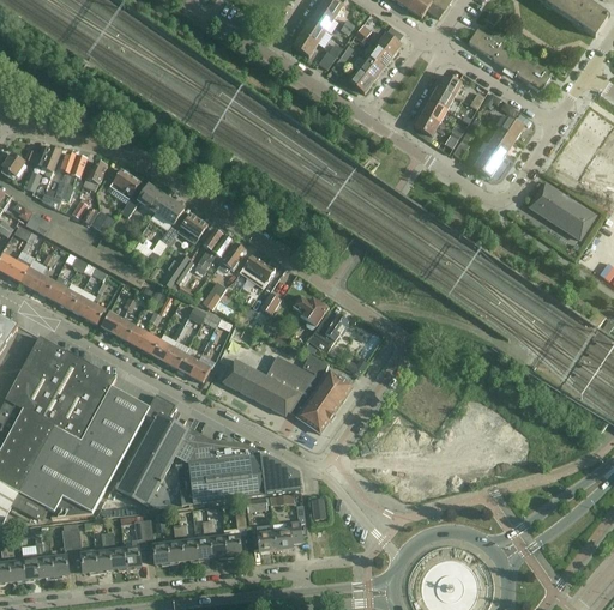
[(323,0),(318,7),(335,18),(343,5),(336,0),(323,0)]
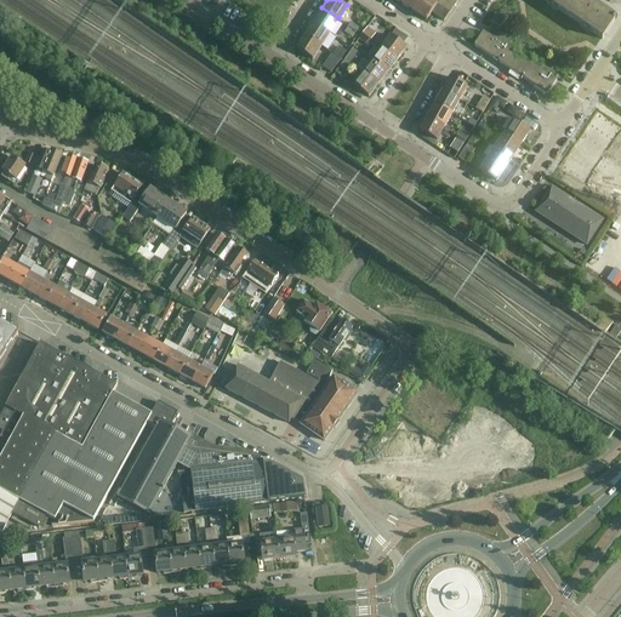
[(419,0),(414,9),(427,18),(432,10),(437,3),(438,1),(437,1),(434,0),(419,0)]
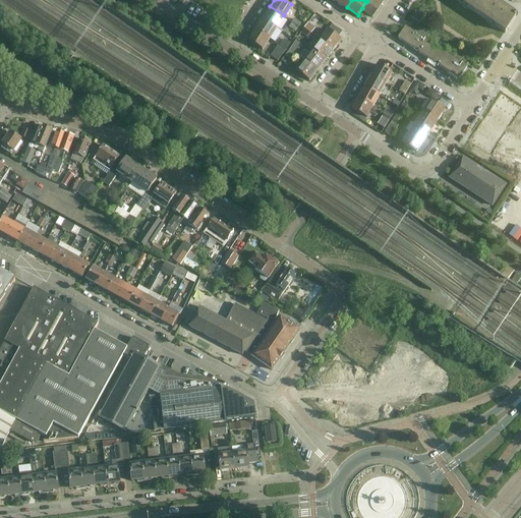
[(366,2),(377,8),(381,3),(375,0),(366,0),(366,1),(367,1),(366,2)]
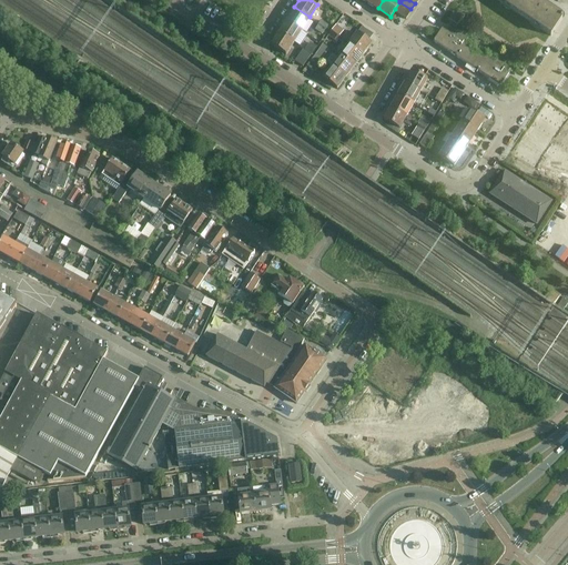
[(507,0),(505,2),(520,13),(529,0),(507,0)]
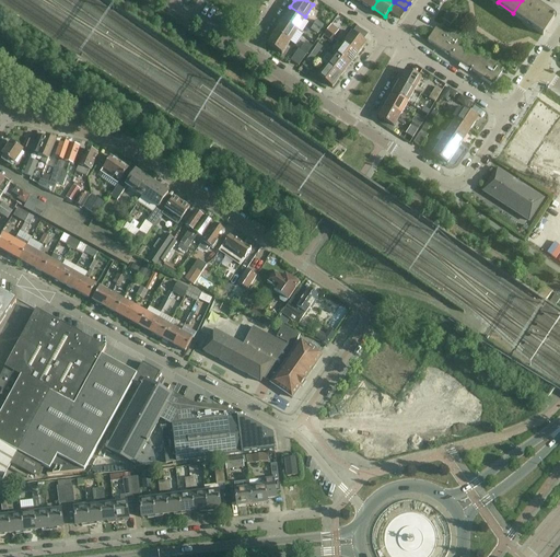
[(543,33),(555,15),(532,0),(522,0),(513,13),(543,33)]
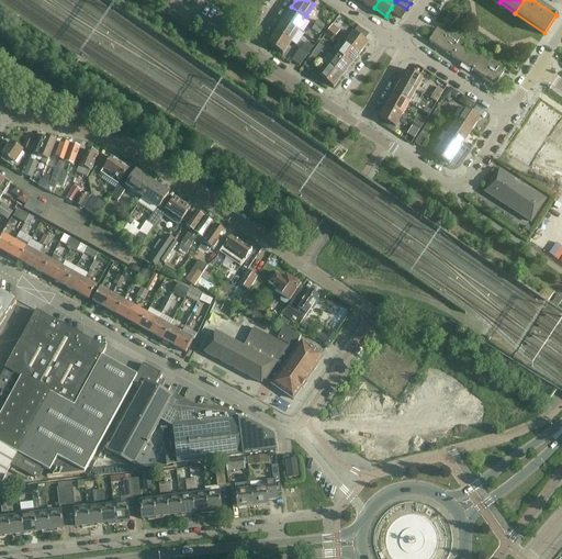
[(391,9),(402,17),(406,9),(395,2),(391,9)]
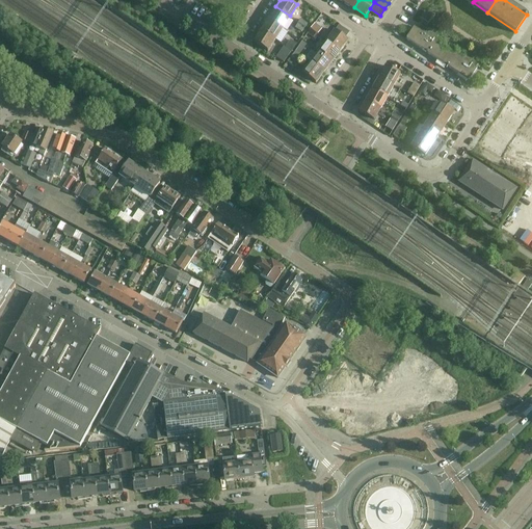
[(290,16),(275,6),(269,18),(283,27),(290,16)]
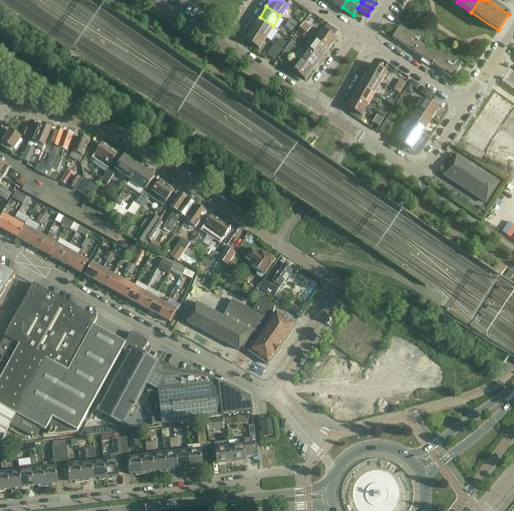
[(410,9),(406,16),(414,21),(418,14),(410,9)]
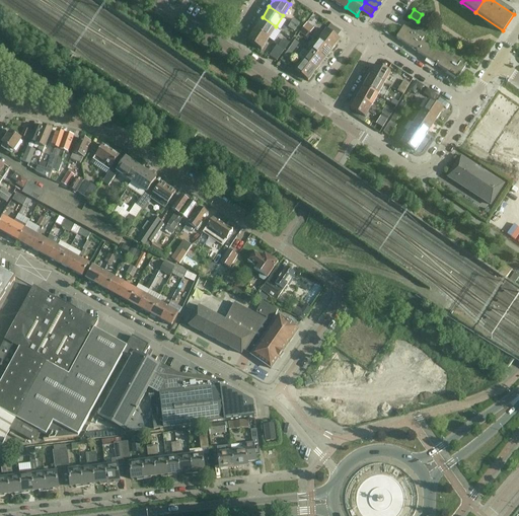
[(290,20),(297,25),(300,21),(293,16),(290,20)]
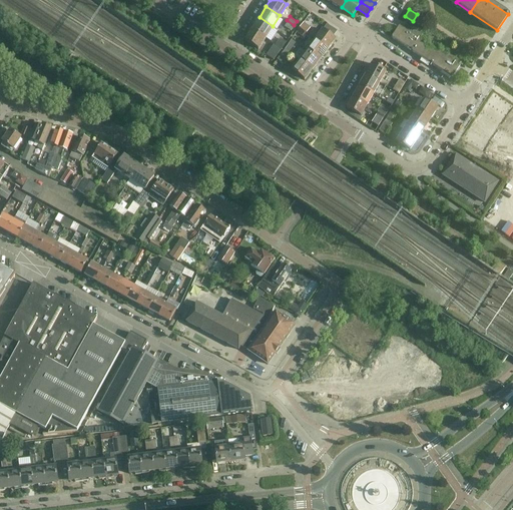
[(273,26),(260,17),(251,27),(266,37),(273,26)]
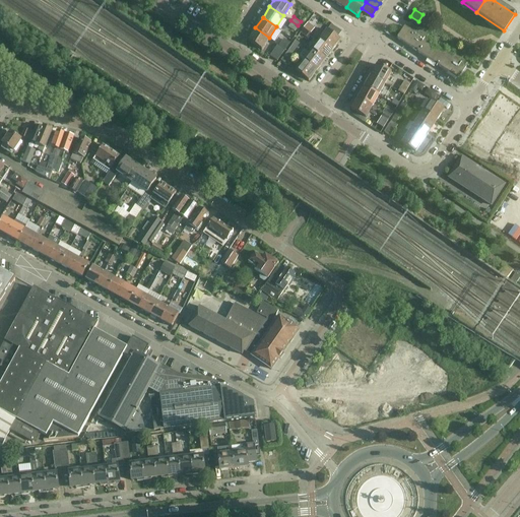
[(298,25),(290,20),(287,24),(295,28),(298,25)]
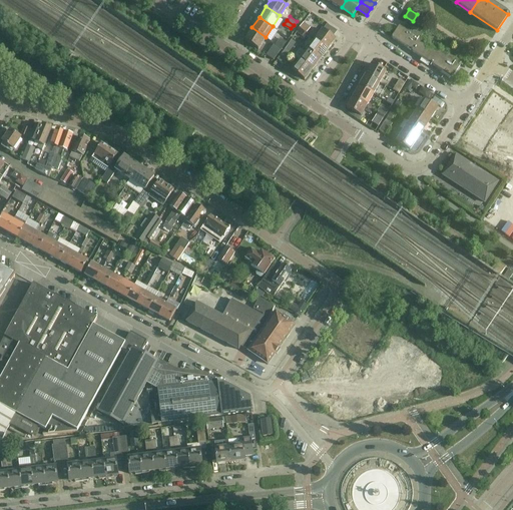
[(300,25),(307,31),(311,25),(304,20),(300,25)]
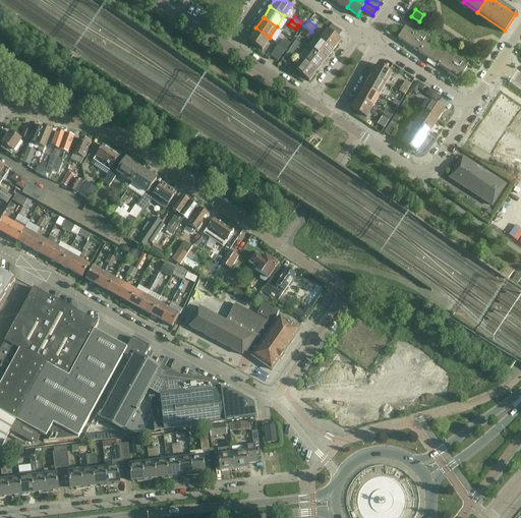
[(405,24),(397,36),(414,48),(417,50),(425,38),(426,38),(428,35),(428,34),(418,26),(415,31),(409,26),(405,24)]
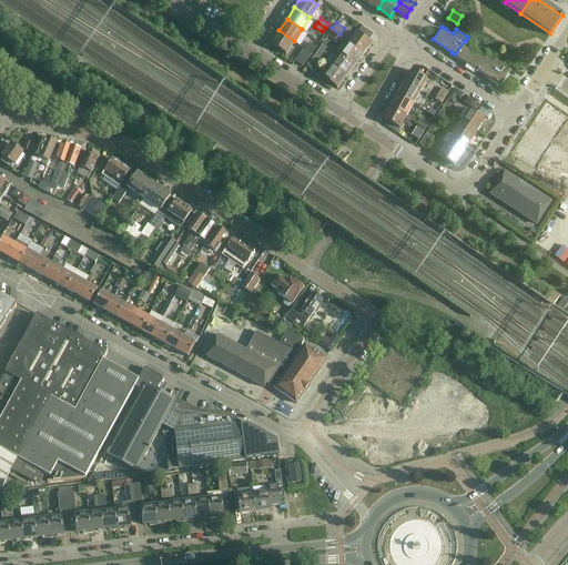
[(340,34),(332,28),(327,33),(335,39),(340,34)]
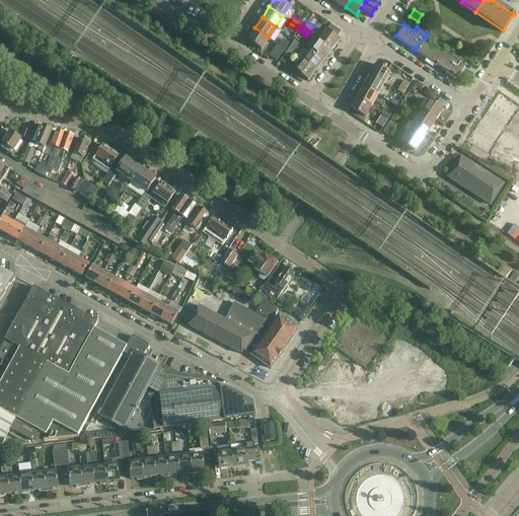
[(269,38),(254,27),(247,39),(262,48),(269,38)]
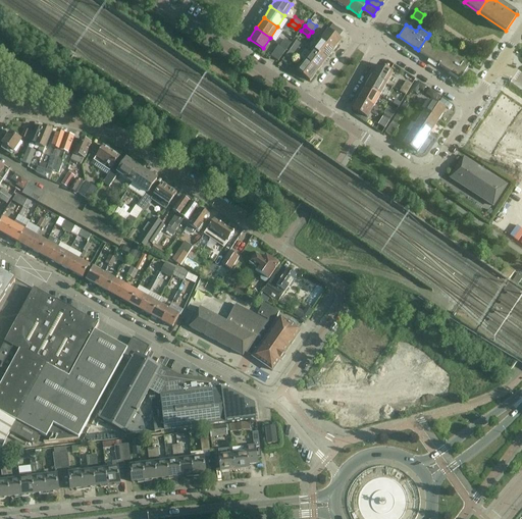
[(320,38),(333,48),(342,38),(327,28),(320,38)]
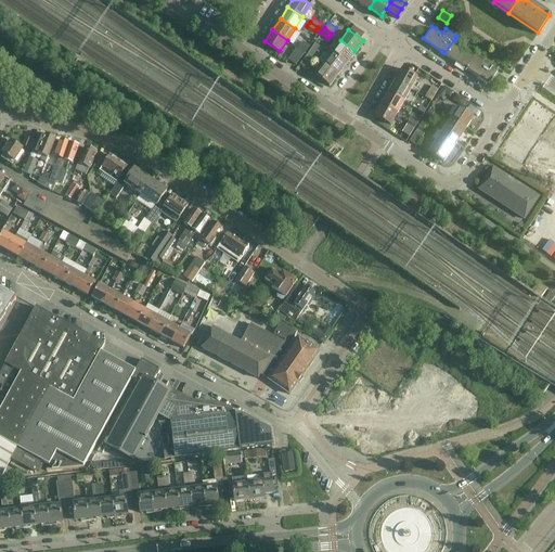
[(305,40),(299,48),(304,51),(310,43),(305,40)]
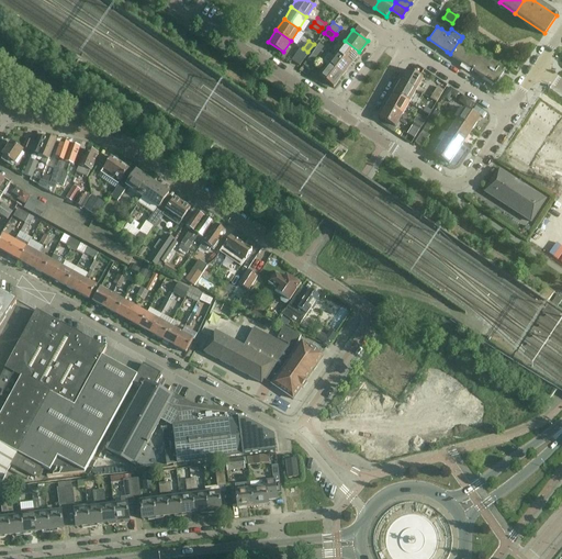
[(359,52),(345,41),(336,52),(350,63),(359,52)]
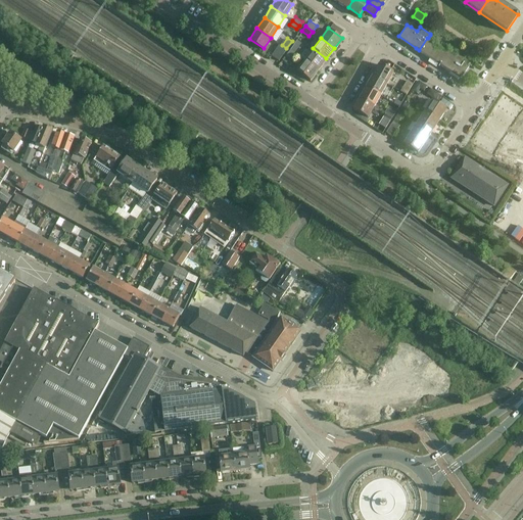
[(427,38),(419,50),(429,56),(437,45),(428,38),(427,38)]
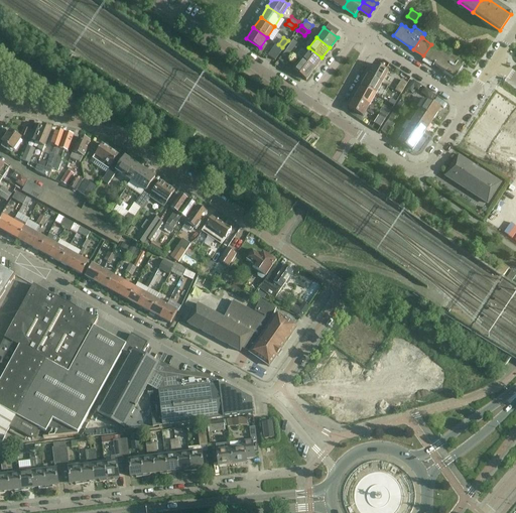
[(275,58),(282,47),(278,44),(275,42),(268,53),(275,58)]
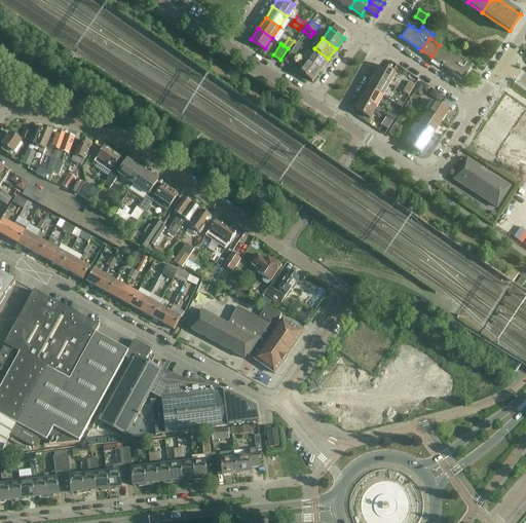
[(440,45),(431,57),(443,64),(450,52),(440,45)]
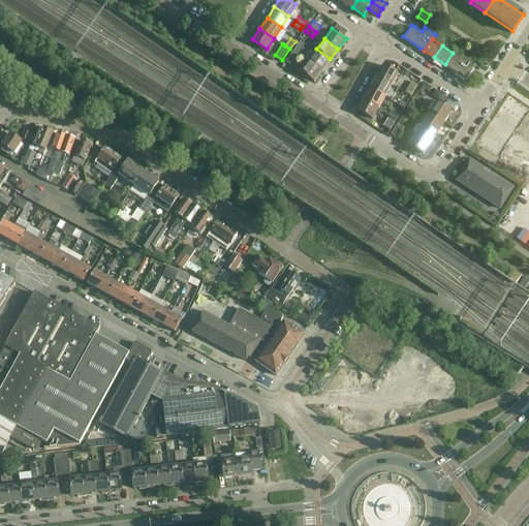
[(294,49),(293,49),(285,59),(293,65),(301,54),(300,53),(294,49)]
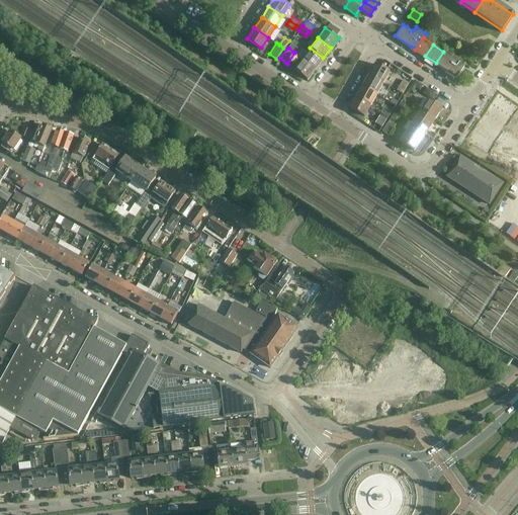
[(323,58),(310,48),(301,58),(315,69),(323,58)]
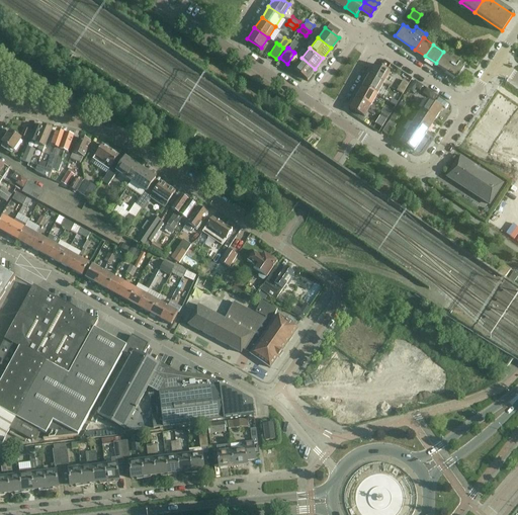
[(443,52),(436,63),(445,70),(453,58),(443,52)]
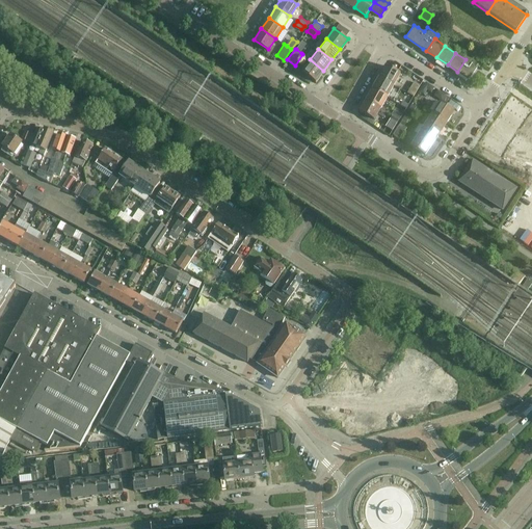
[(323,71),(310,59),(301,71),(316,81),(323,71)]
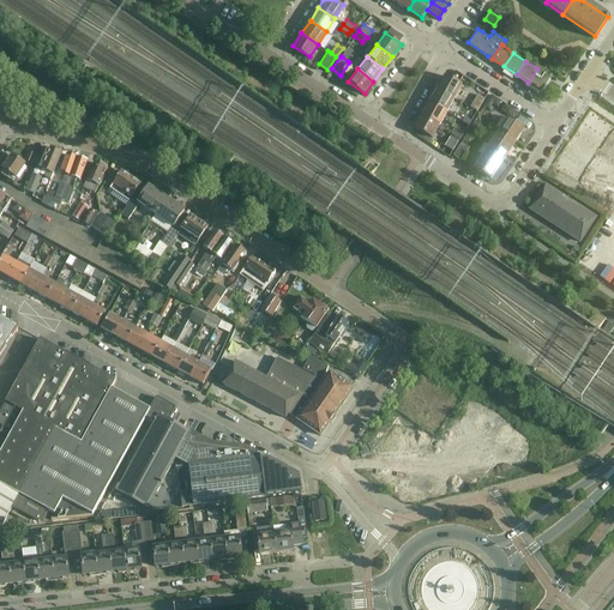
[(537,68),(528,83),(541,91),(551,77),(537,68)]
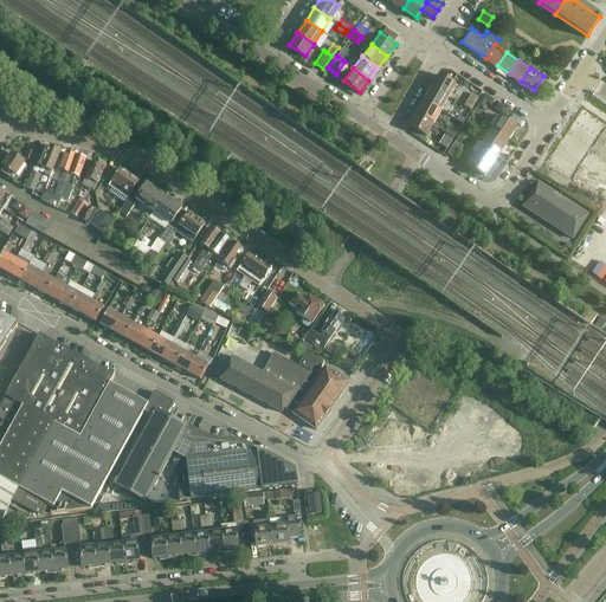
[(432,85),(449,96),(457,82),(439,72),(432,85)]
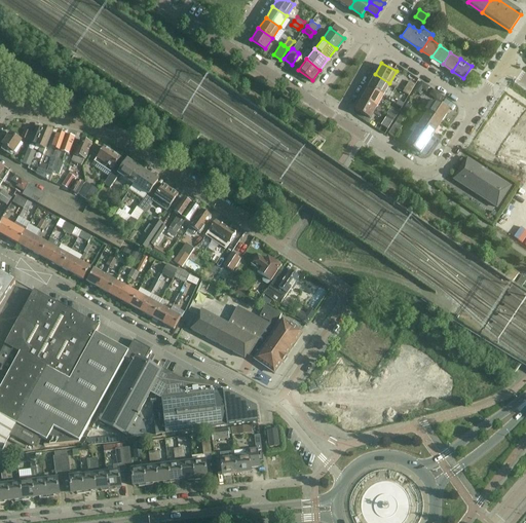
[(389,83),(375,74),(368,86),(383,95),(389,83)]
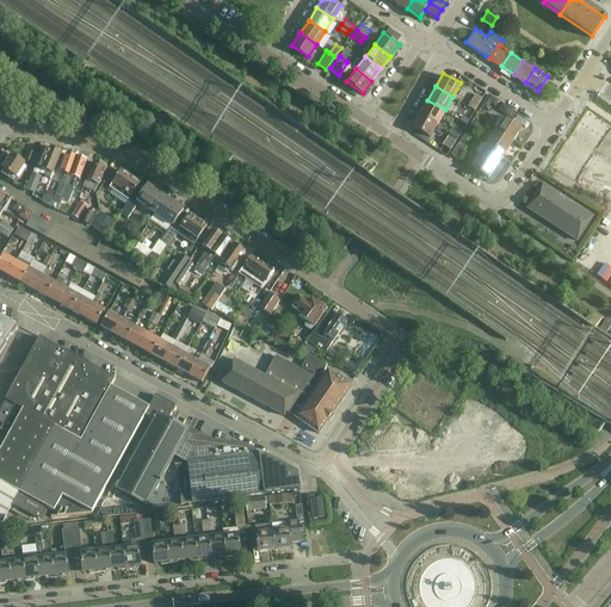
[(475,92),(468,105),(474,109),(475,109),(482,95),(475,92)]
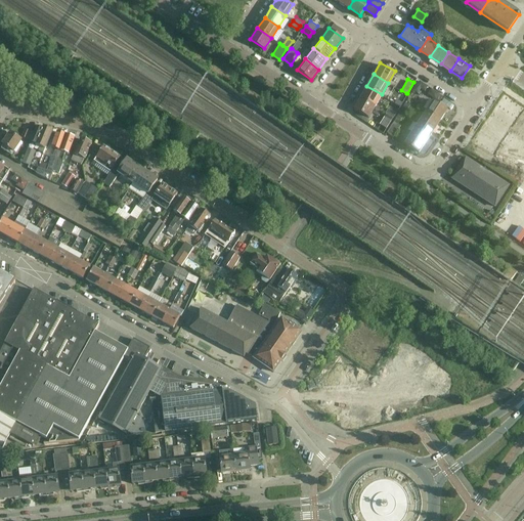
[(420,79),(413,88),(418,91),(421,87),(424,89),(428,84),(420,79)]
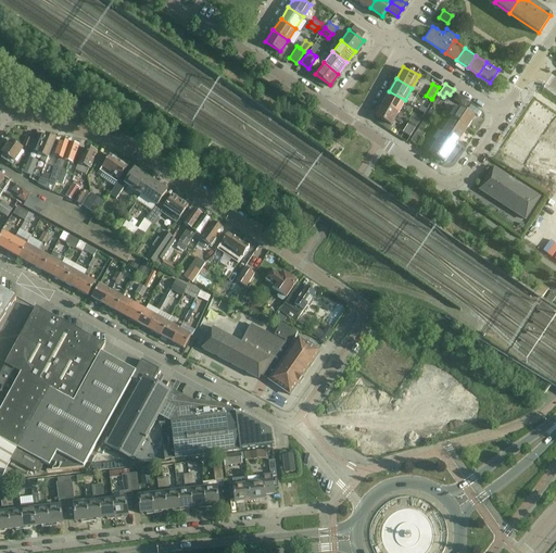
[(405,100),(389,91),(382,103),(399,112),(405,100)]
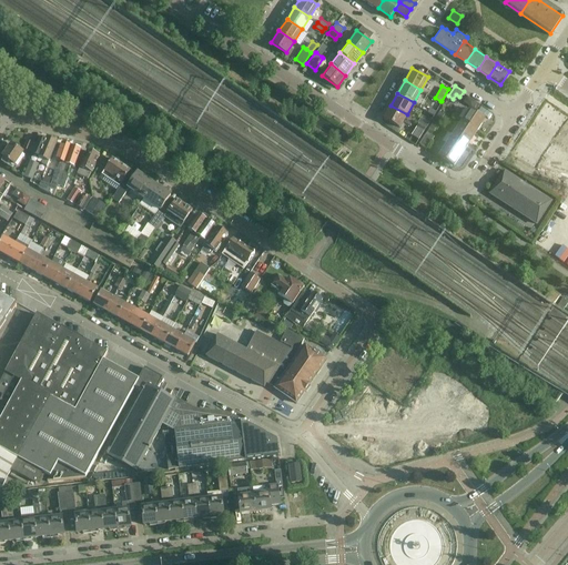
[(467,94),(465,98),(465,101),(472,106),(476,100),(467,94)]
